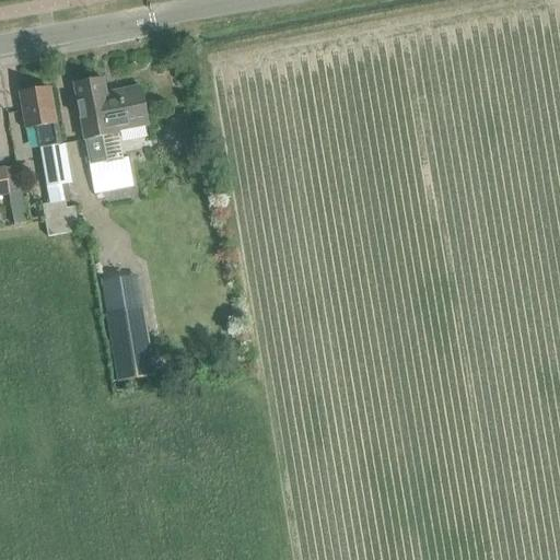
[(89,83),(73,85),(84,142),(83,142),(90,166),(105,163),(100,136),(116,132),(119,132),(148,127),(144,107),(140,88),(106,94),(103,80),(89,83)]
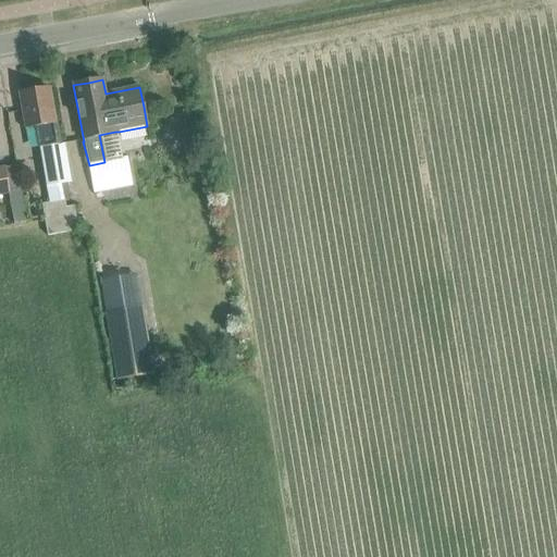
[(26,130),(35,128),(39,150),(40,162),(48,187),(72,183),(65,145),(61,146),(57,124),(48,89),(21,94),(26,130)]
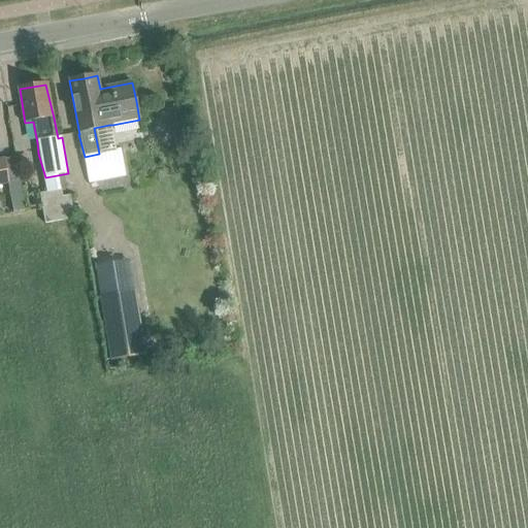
[(126,176),(121,151),(85,157),(89,184),(126,176)]
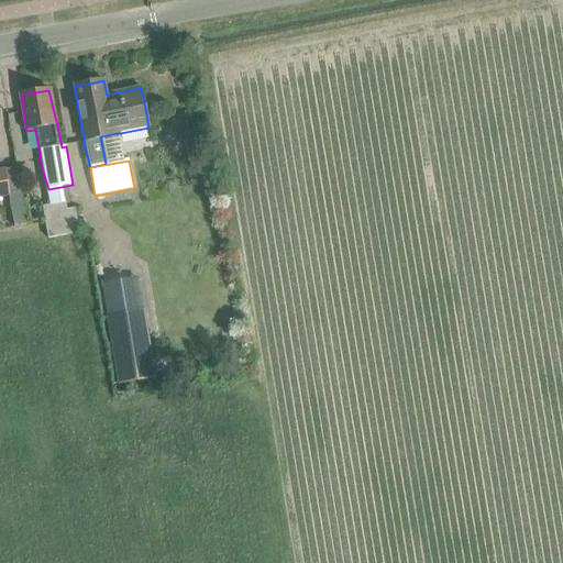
[(0,198),(10,197),(4,169),(0,169),(0,198)]
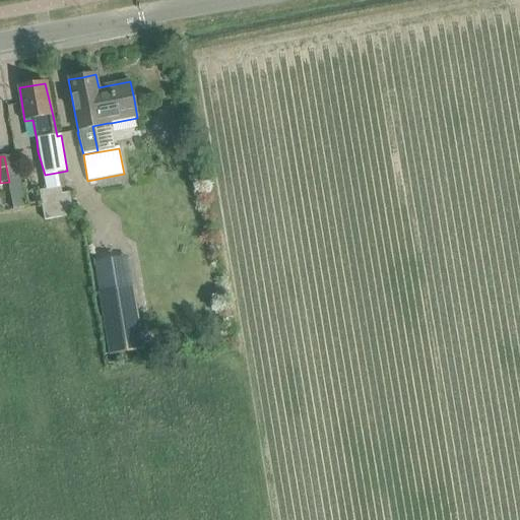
[(9,182),(13,208),(24,206),(20,180),(9,182)]
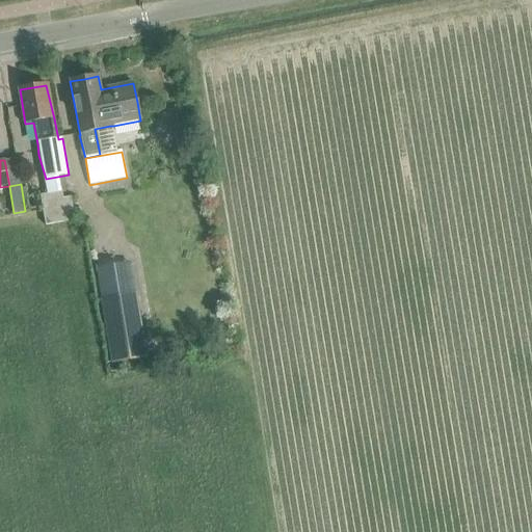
[(63,198),(61,191),(40,195),(43,211),(46,225),(68,221),(65,212),(73,210),(71,197),(63,198)]
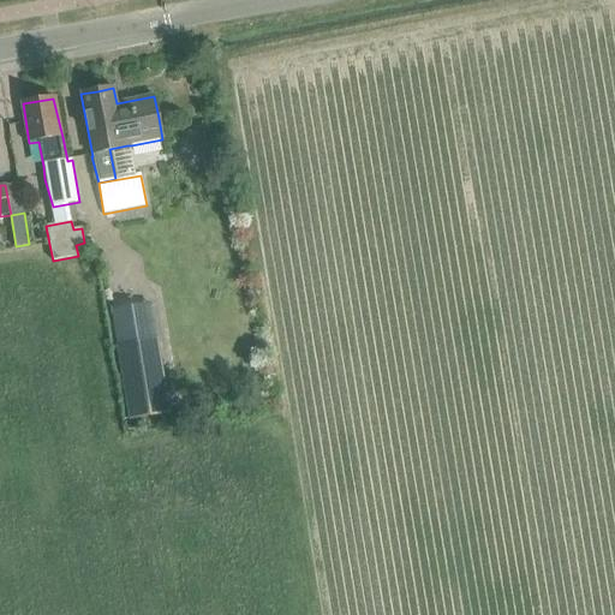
[(156,339),(115,346),(115,351),(127,421),(168,415),(156,339)]
